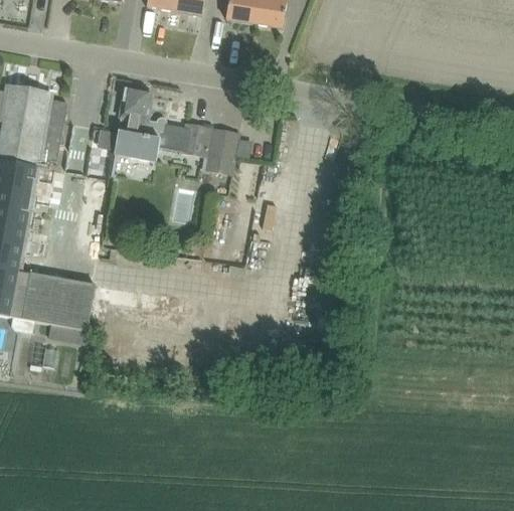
[(147,0),(146,6),(174,10),(175,0),(147,0)]
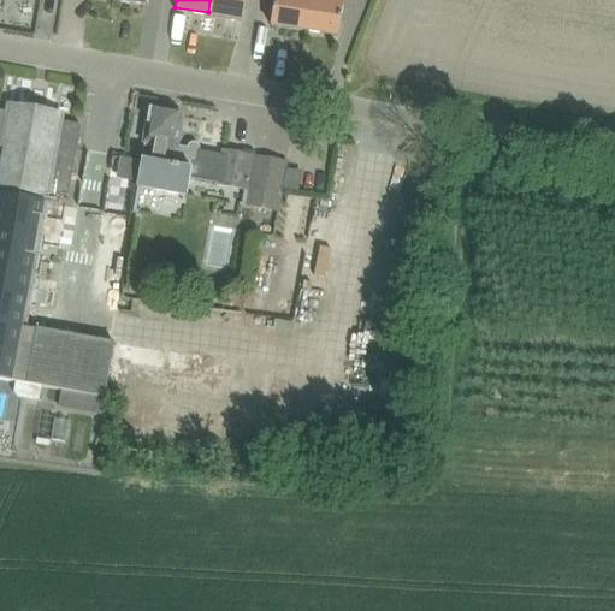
[(210,0),(208,12),(240,17),(242,18),(244,0),(210,0)]
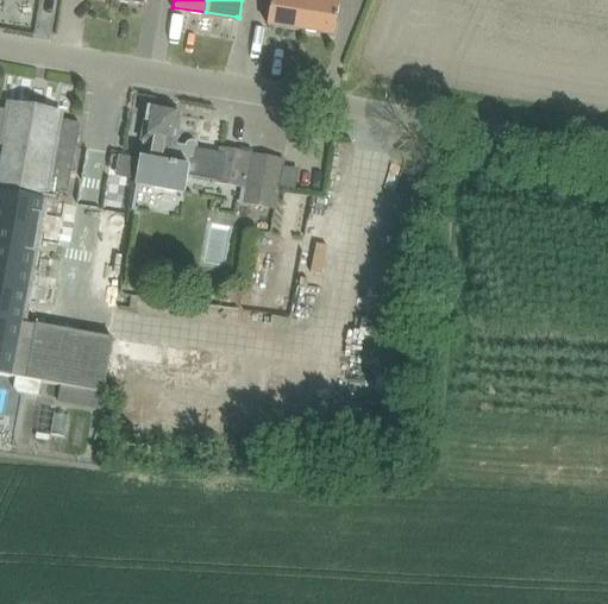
[(271,0),(267,21),(300,27),(305,0),(271,0)]
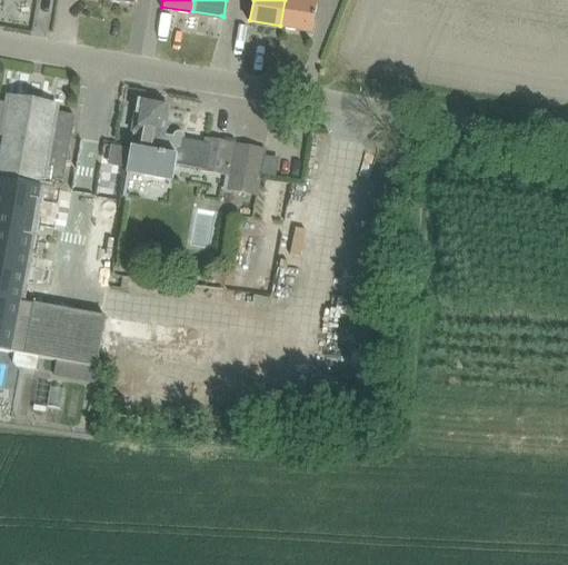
[(285,0),(280,26),(311,30),(315,8),(316,0),(301,0),(301,2),(285,0)]
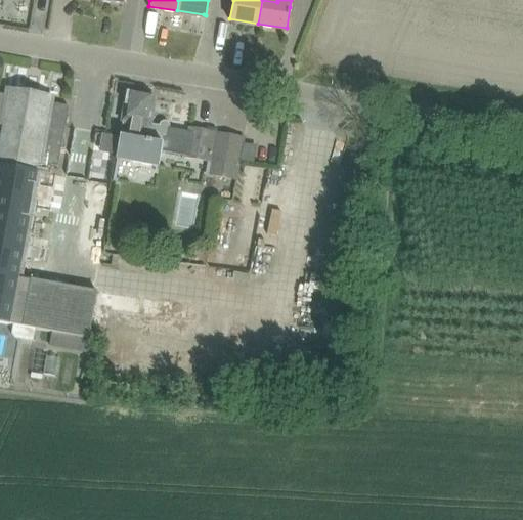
[(0,318),(8,320),(16,275),(36,169),(47,171),(49,163),(57,165),(68,103),(52,101),(53,94),(4,85),(2,92),(0,91),(0,123),(3,124),(1,135),(0,142),(0,318)]
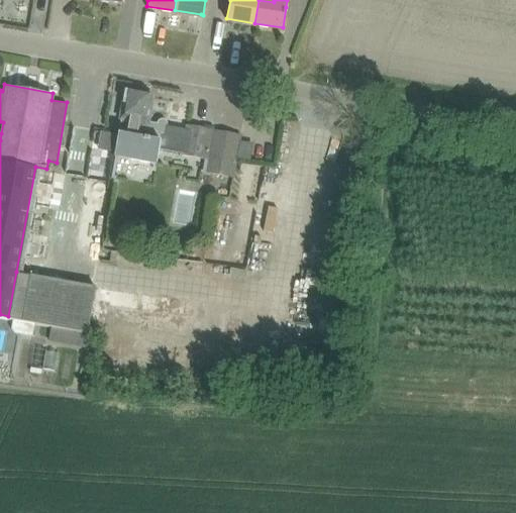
[(125,90),(114,155),(156,162),(162,133),(165,134),(167,123),(167,119),(163,117),(159,117),(157,121),(147,119),(151,94),(125,90)]
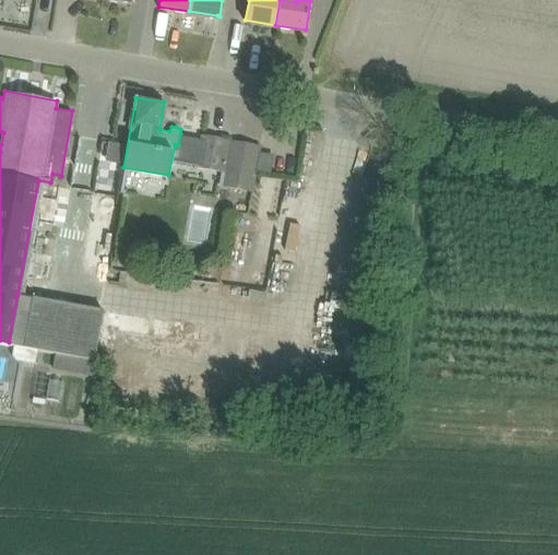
[(200,132),(197,149),(227,154),(225,170),(223,185),(252,190),(254,176),(260,143),(205,133),(200,132)]
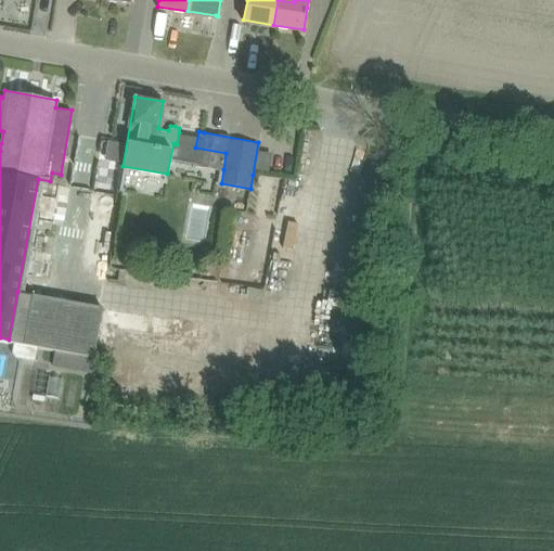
[(138,361),(181,367),(190,296),(146,291),(138,361)]
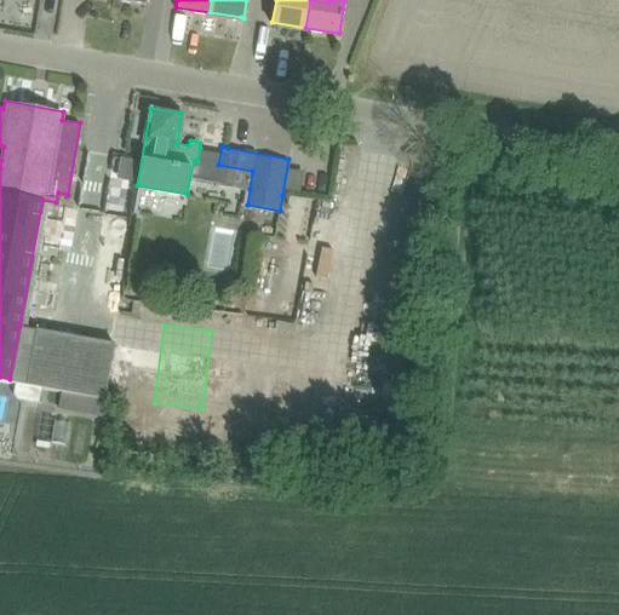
[(238,373),(239,356),(222,354),(221,371),(238,373)]
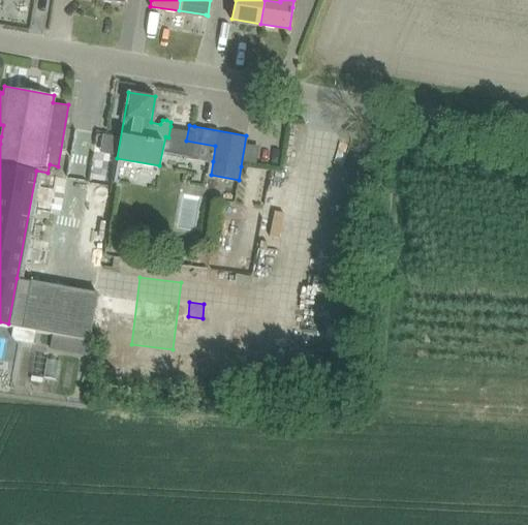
[(35,329),(38,330),(40,318),(31,316),(29,328),(35,329)]
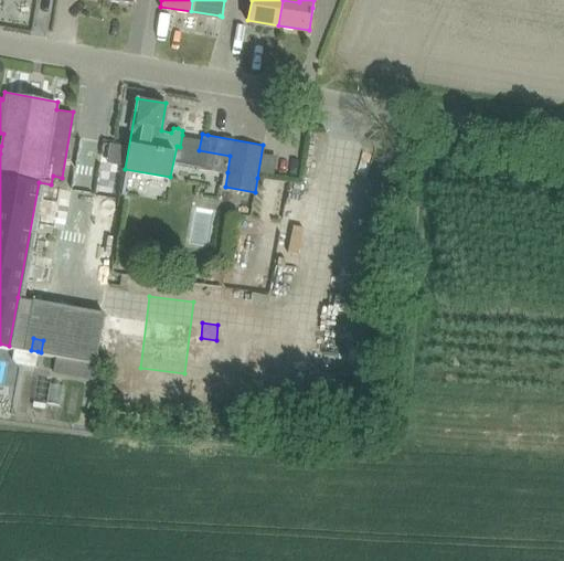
[(41,352),(50,353),(52,341),(43,340),(41,352)]
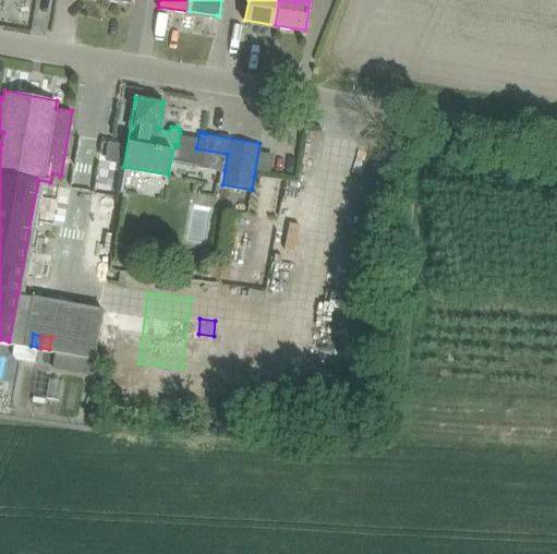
[(60,339),(51,337),(49,349),(58,350),(60,339)]
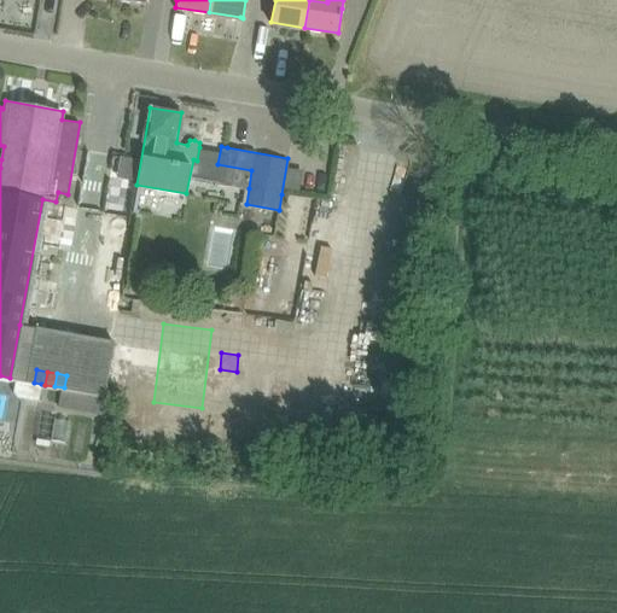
[(67,375),(64,387),(74,390),(76,377),(67,375)]
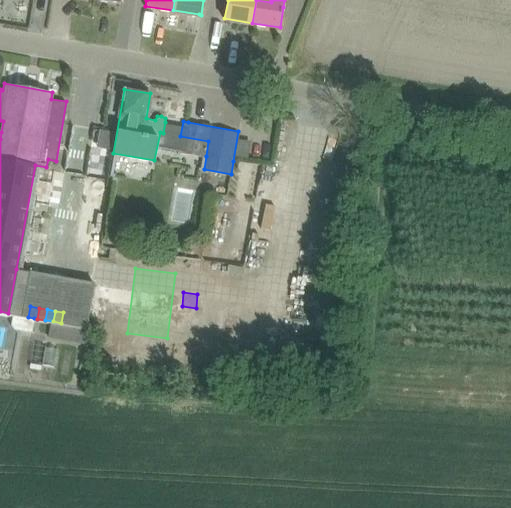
[(69,324),(71,313),(63,312),(61,323),(69,324)]
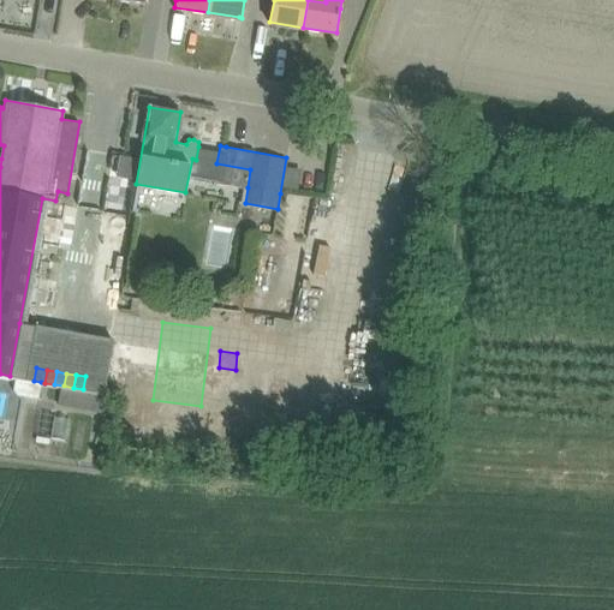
[(95,378),(85,376),(83,389),(93,390),(95,378)]
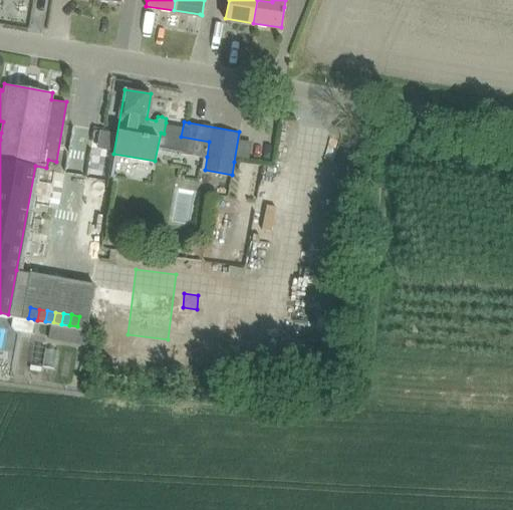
[(28,318),(12,315),(10,325),(14,330),(31,333),(34,319),(28,318)]
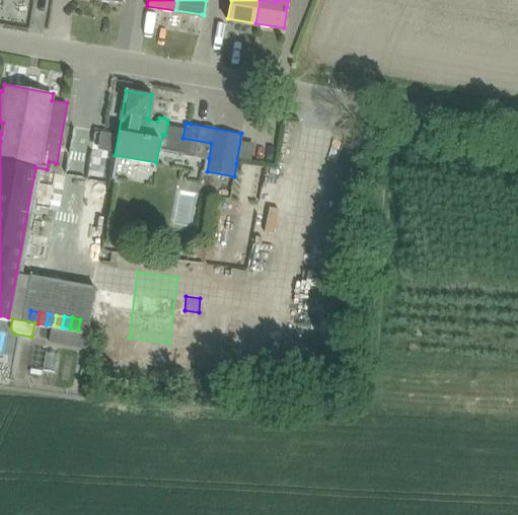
[(80,319),(78,329),(86,332),(88,320),(80,319)]
